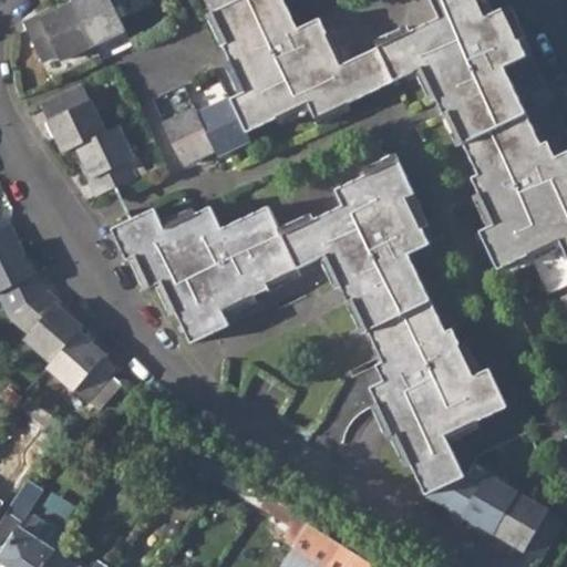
[(72,0),(74,4),(93,45),(125,30),(114,6),(110,0),(72,0)]
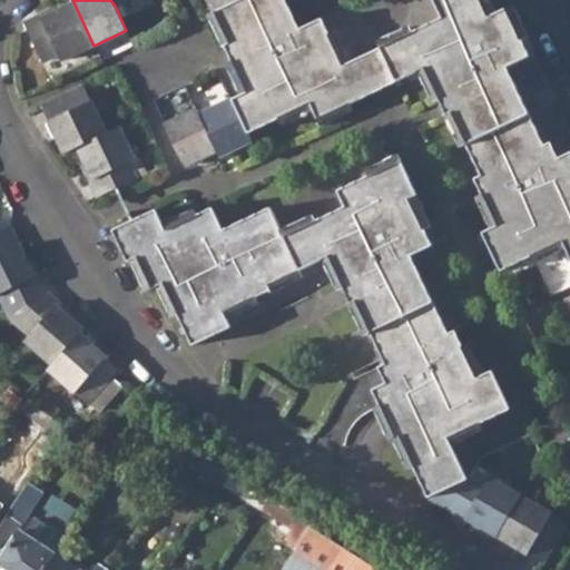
[(206,0),(212,12),(236,0),(206,0)]
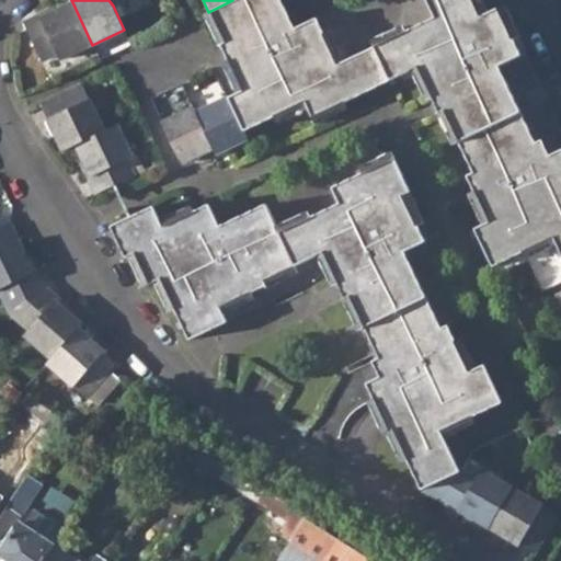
[(242,90),(228,98),(245,132),(305,101),(312,117),(374,88),(357,56),(338,65),(316,19),(294,29),(278,0),(232,0),(208,12),(224,43),(220,44),(242,90)]
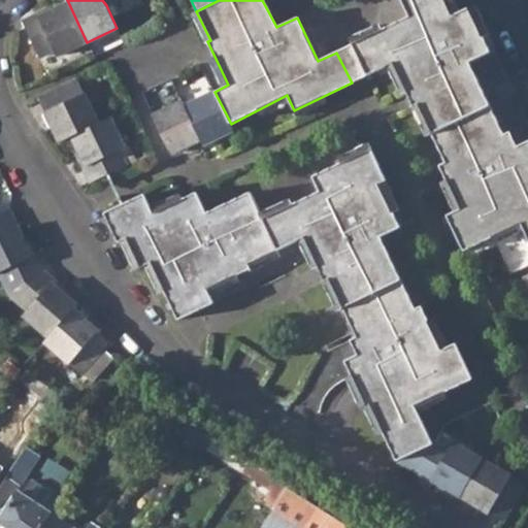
[(419,106),(432,134),(508,98),(515,95),(495,52),(491,53),(468,8),(454,15),(447,0),(401,0),(409,17),(351,46),(365,76),(393,64),(414,107),(419,106)]
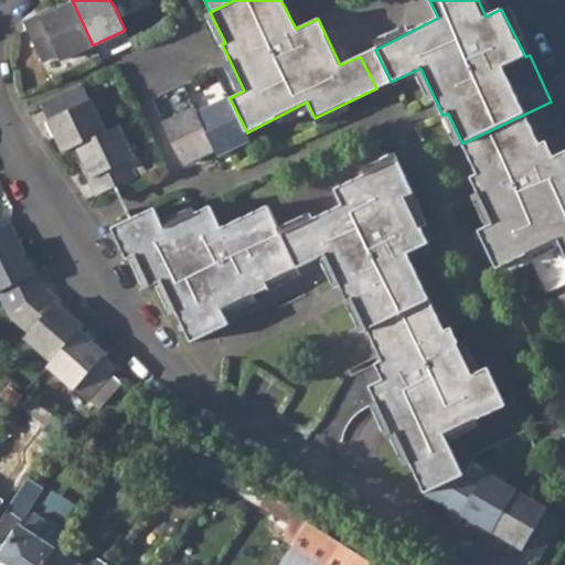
[(62,61),(93,45),(74,4),(44,20),(43,16),(25,25),(43,64),(59,55),(62,61)]
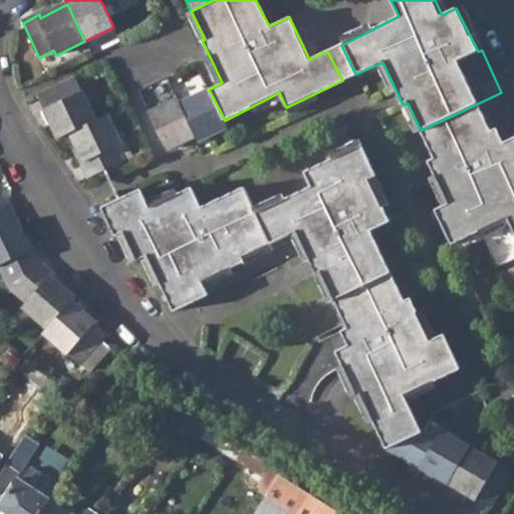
[(56,140),(69,134),(94,121),(75,79),(36,96),(56,140)]
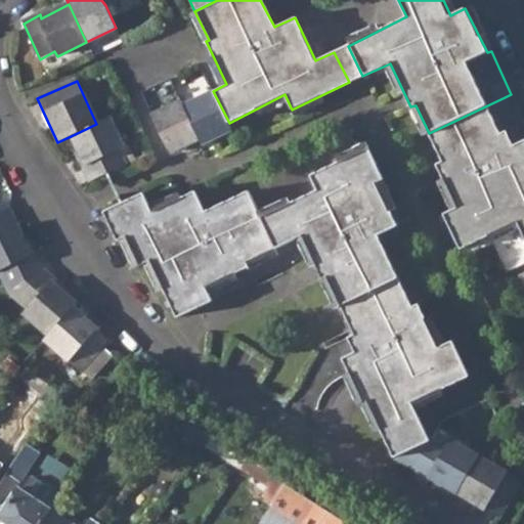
[(213,91),(184,105),(200,139),(203,143),(232,129),(229,123),(213,91)]
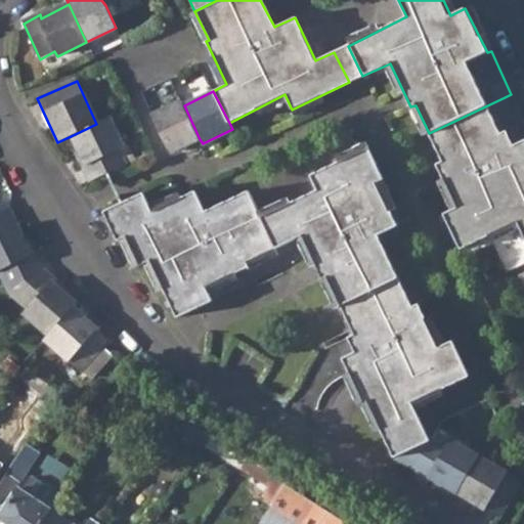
[(507,274),(523,265),(523,121),(517,107),(509,104),(505,97),(429,133),(442,162),(437,165),(459,208),(444,215),(466,259),(492,247),(507,274)]
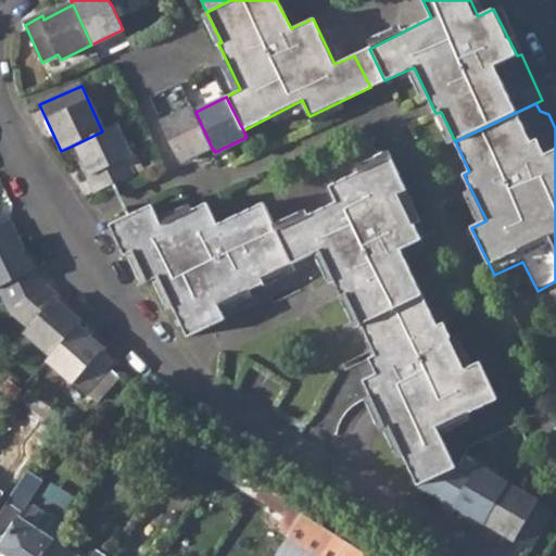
[(180,163),(212,148),(196,112),(192,106),(161,123),(168,138),(180,163)]
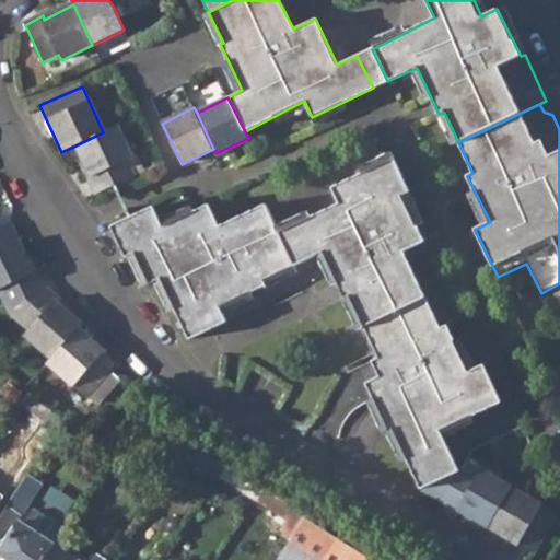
[(118,125),(103,132),(76,146),(89,175),(86,177),(95,196),(133,177),(126,160),(132,156),(118,125)]
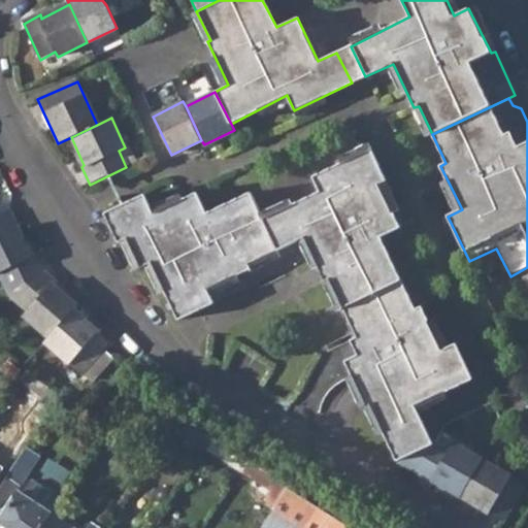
[(329,279),(342,307),(401,279),(381,237),(401,227),(380,183),(387,179),(371,149),(312,176),(320,191),(263,220),(277,250),(303,237),(326,281),(329,279)]
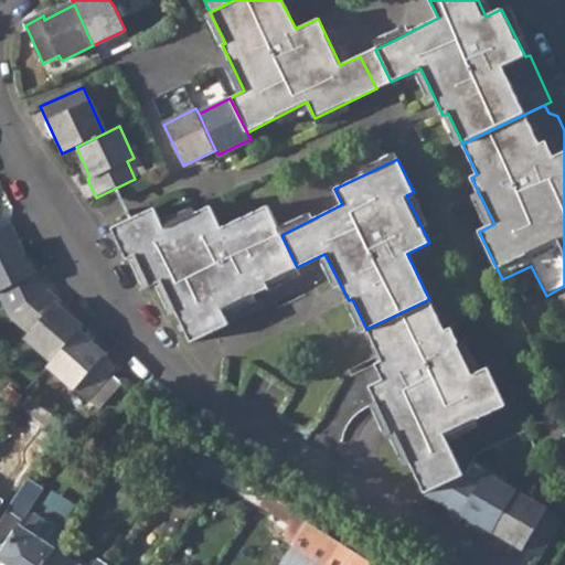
[(267,281),(297,267),(281,235),(266,204),(220,227),(209,205),(163,228),(153,208),(112,228),(128,263),(137,258),(151,288),(162,283),(191,340),(230,322),(223,308),(268,286),(267,281)]
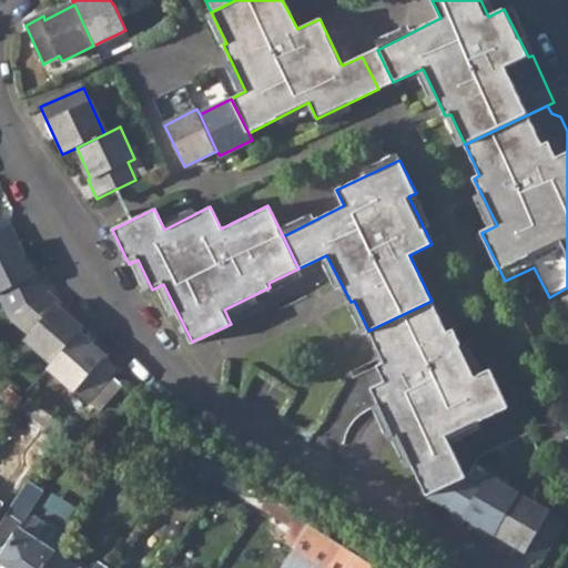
[(0,255),(19,246),(11,231),(0,234),(0,255)]
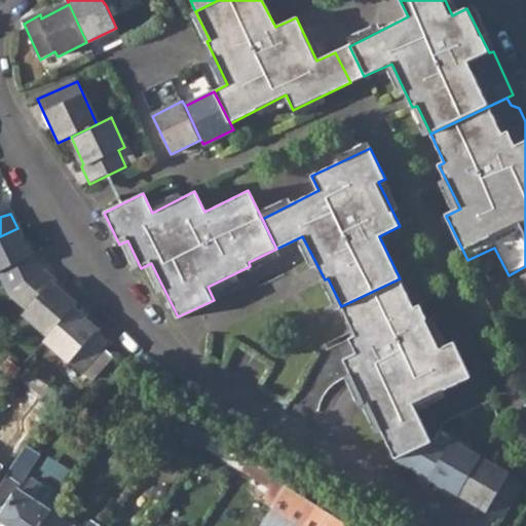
[(0,276),(9,296),(42,272),(33,255),(30,256),(17,228),(0,236),(0,276)]
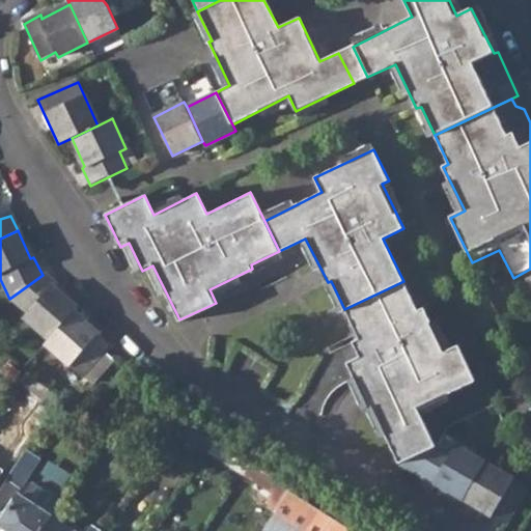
[(25,320),(50,342),(74,314),(77,309),(55,289),(57,286),(43,275),(9,299),(28,315),(25,320)]
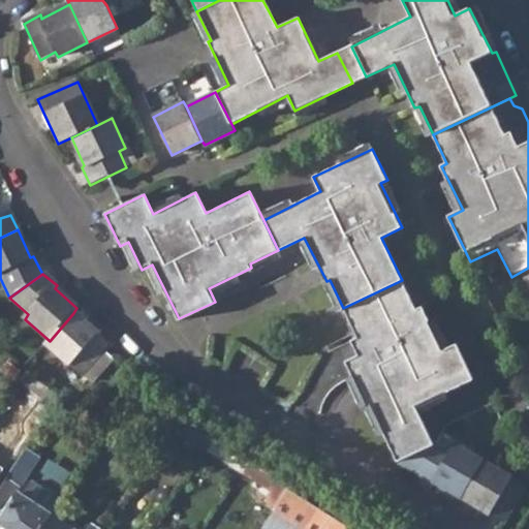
[(373,404),(401,463),(435,446),(421,415),(449,401),(446,395),(477,380),(460,344),(444,351),(424,306),(416,309),(402,280),(343,308),(366,353),(347,363),(368,406),(373,404)]
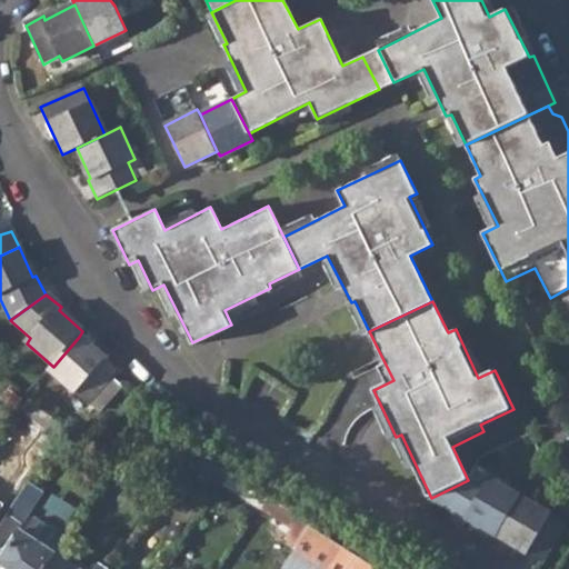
[(79,337),(53,367),(49,371),(88,406),(90,403),(101,412),(122,387),(112,378),(119,370),(79,337)]
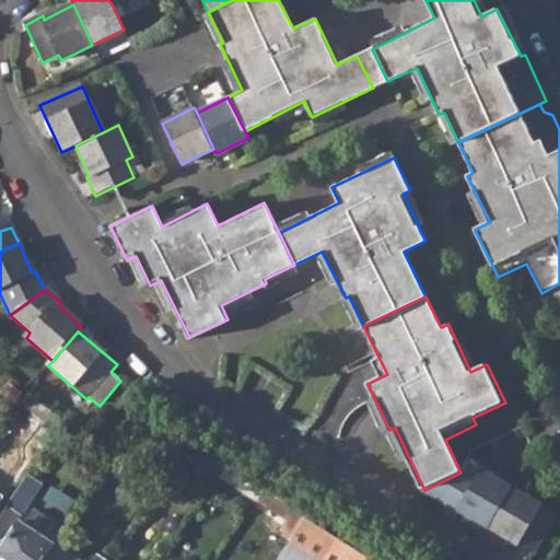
[(464,510),(492,526),(515,490),(503,483),(483,474),(478,482),(461,473),(424,490),(462,513),(464,510)]
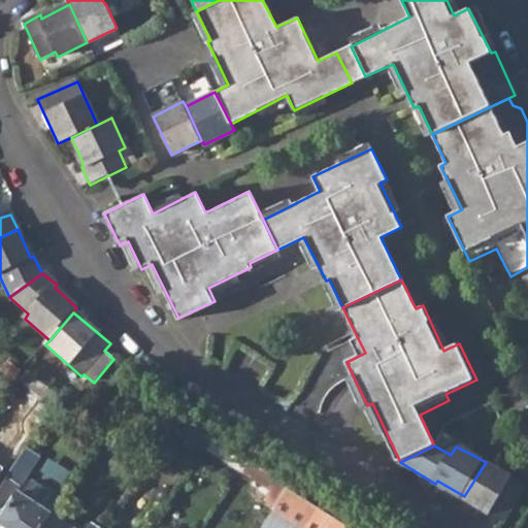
[(7,477),(22,488),(41,459),(27,449),(7,477)]
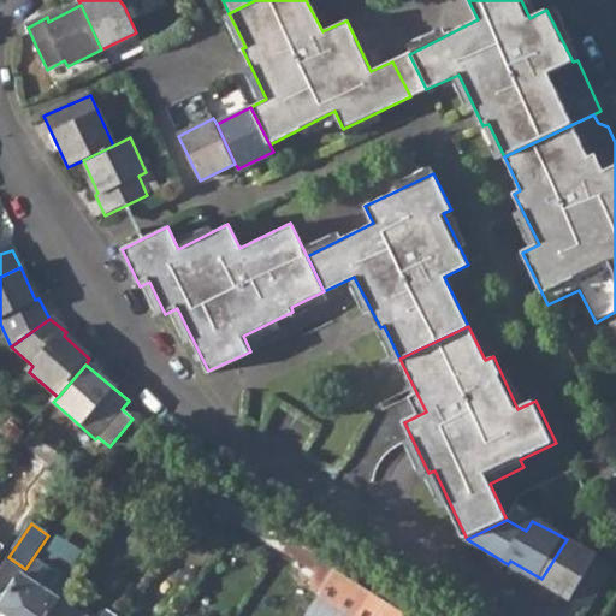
[(614,566),(567,539),(542,579),(572,596),(591,606),(614,566)]
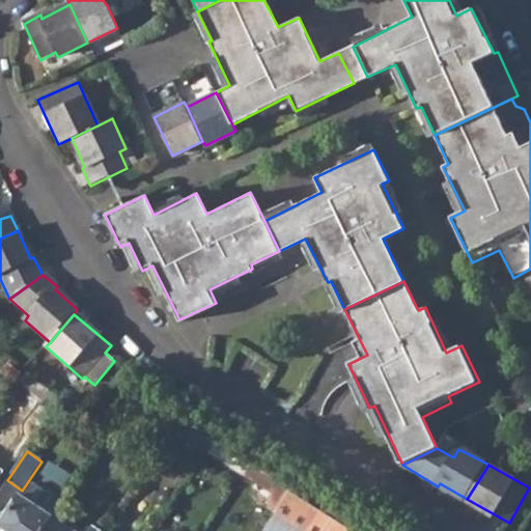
[(264,505),(275,512),(277,509),(287,494),(289,491),(250,466),(243,476),(272,495),(264,505)]
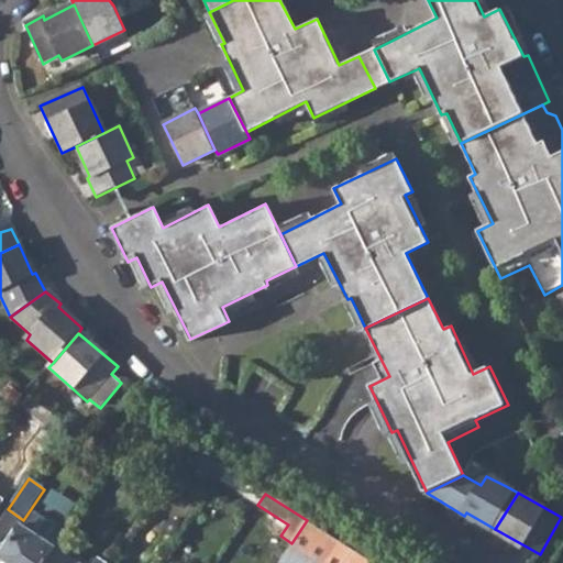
[(33,517),(26,529),(42,539),(48,528),(33,517)]
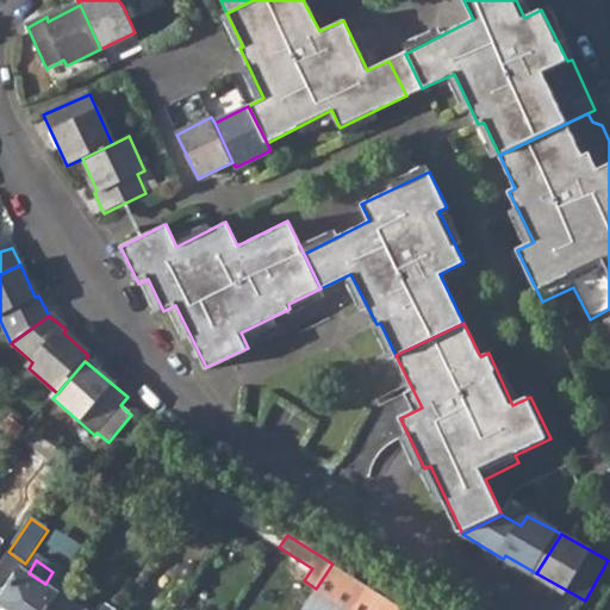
[(330,567),(318,585),(331,592),(342,576),(330,567)]
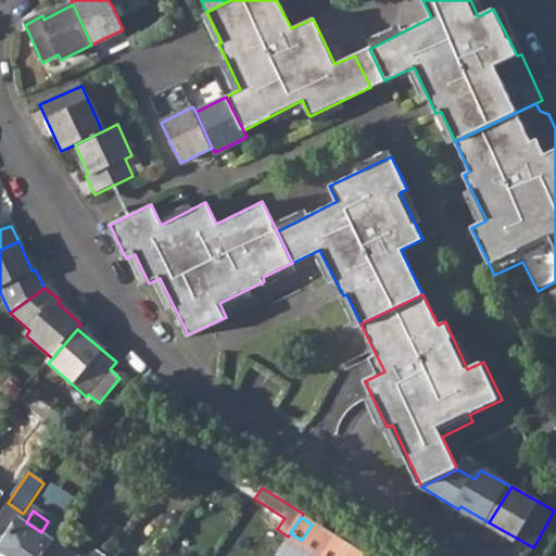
[(42,555),(53,541),(41,532),(26,522),(22,520),(11,538),(0,539),(0,545),(1,552),(8,555),(42,555)]
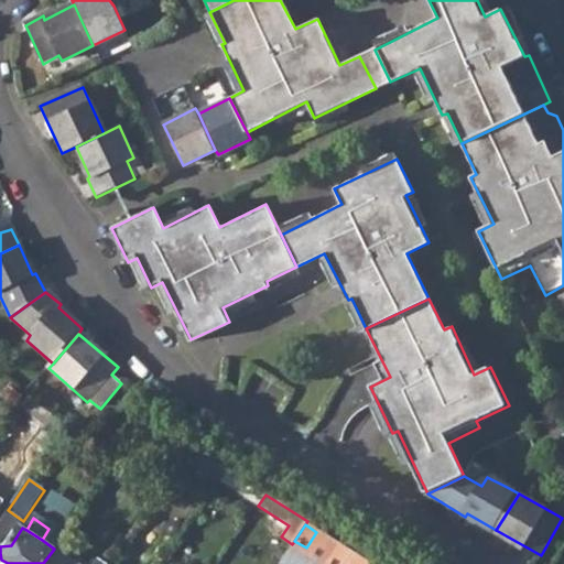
[(372,563),(324,533),(315,546),(326,554),(322,560),(325,562),(323,563),(372,563)]
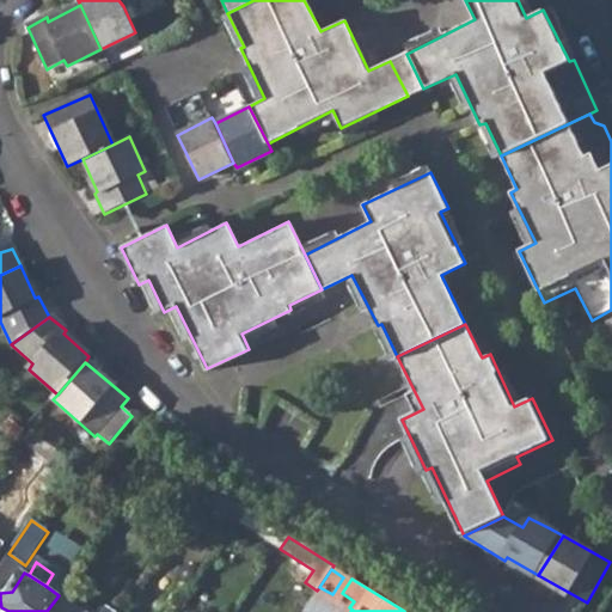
[(84,611),(59,595),(47,611),(84,611)]
